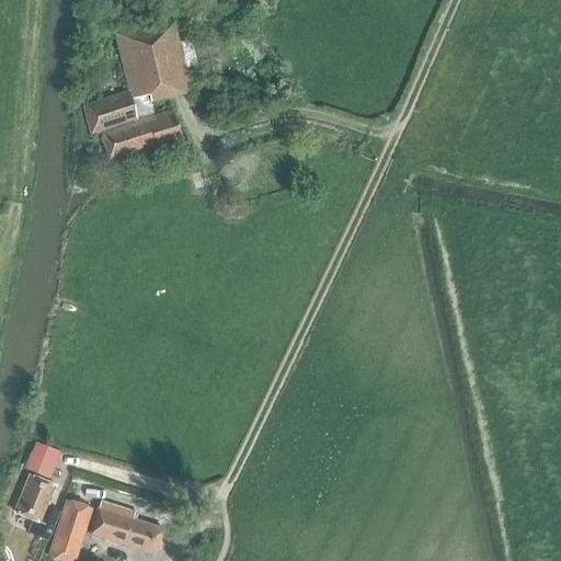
[(110,159),(181,138),(172,111),(152,117),(151,114),(136,118),(129,98),(138,95),(141,105),(190,93),(172,16),(114,31),(129,93),(83,106),(91,136),(101,133),(110,159)]
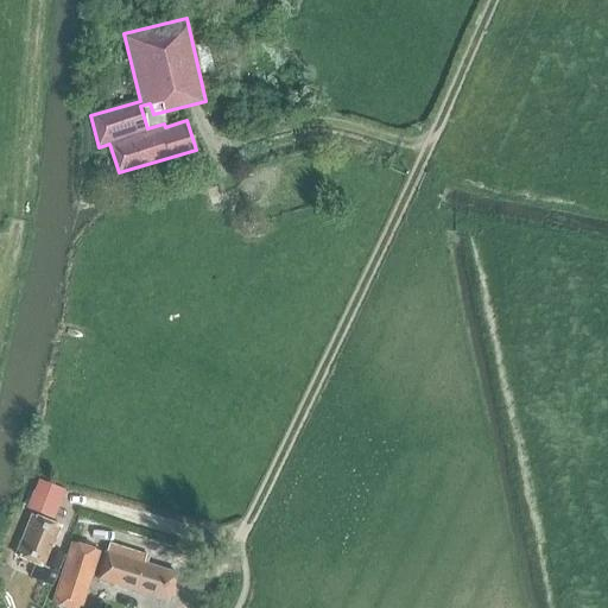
[(37,479),(25,507),(54,518),(65,489),(37,479)]
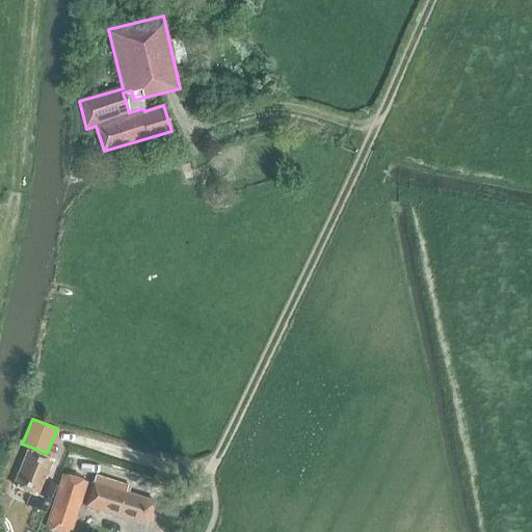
[(14,486),(29,493),(24,506),(44,513),(54,488),(43,484),(52,461),(48,460),(49,460),(31,453),(30,453),(28,452),(14,486)]
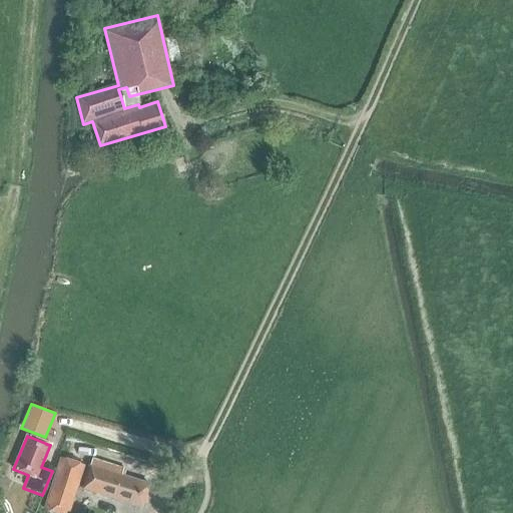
[(67,512),(83,464),(59,457),(42,508),(56,512),(67,512)]
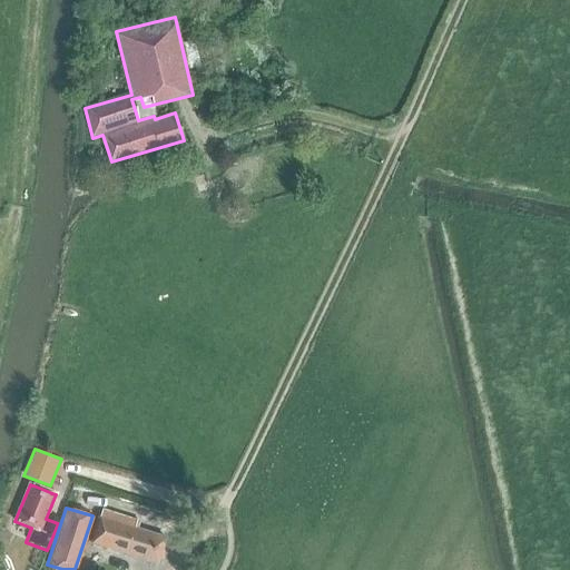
[(90,543),(156,564),(165,539),(136,530),(138,522),(101,511),(90,543)]
